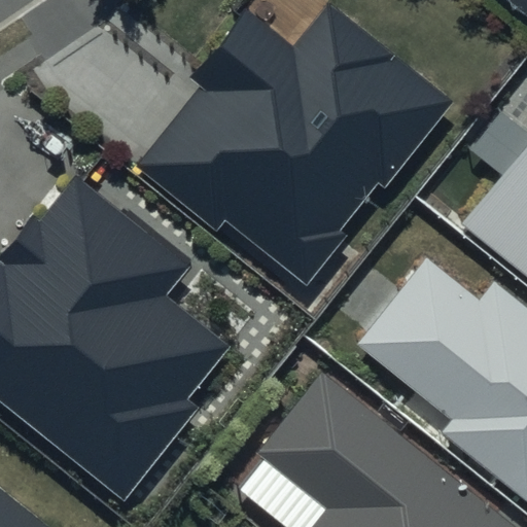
[(526,0),(499,0),(526,21),(526,0)]
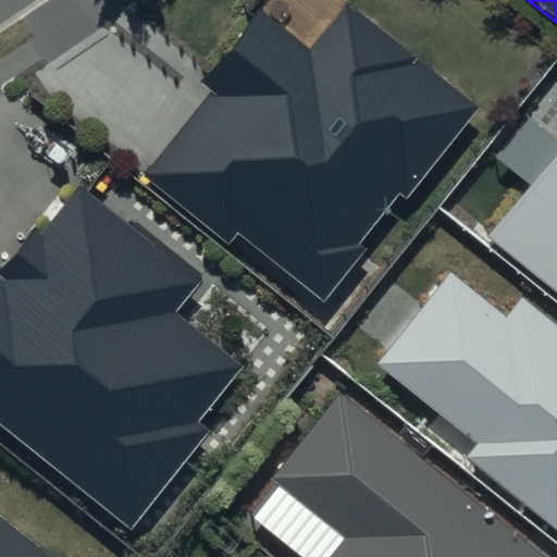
[(481,109),(346,1),(309,46),(261,8),(200,83),(212,91),(145,175),(230,244),(237,234),(323,304),(481,109)]
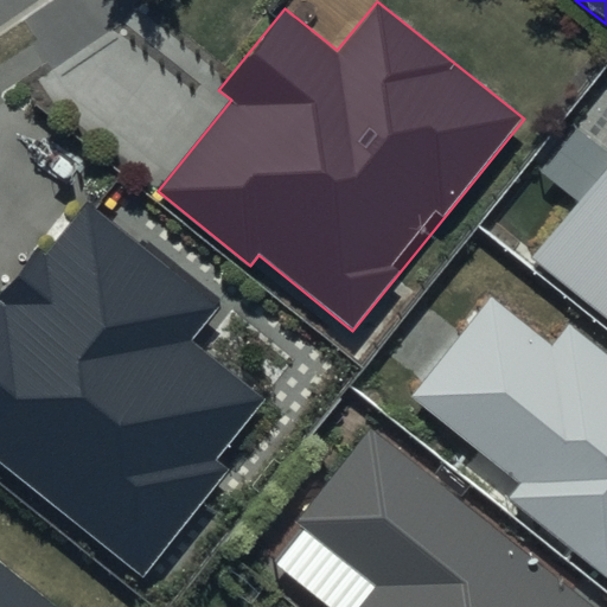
[(606,163),(530,256),(606,319),(606,163)]
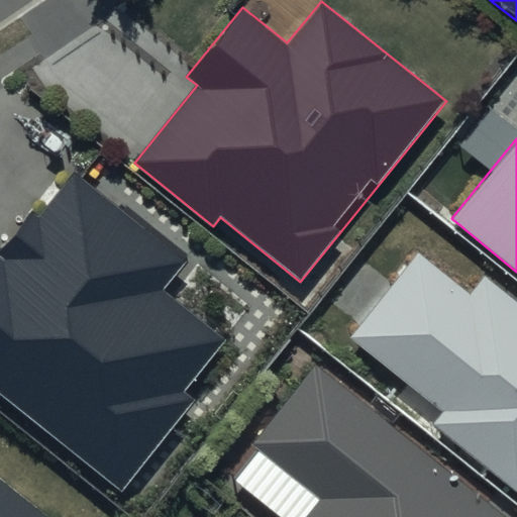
[(185,260),(70,168),(0,253),(0,390),(122,489),(195,399),(184,390),(223,342),(160,291),(185,260)]
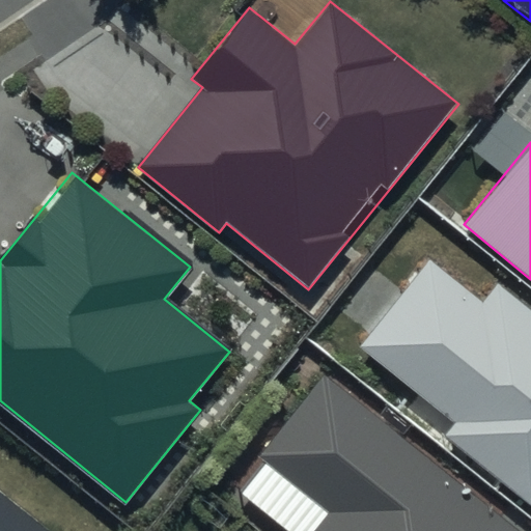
[(530,307),(494,277),(474,301),(424,260),(355,345),(449,421),(438,435),(525,505),(530,497),(530,307)]
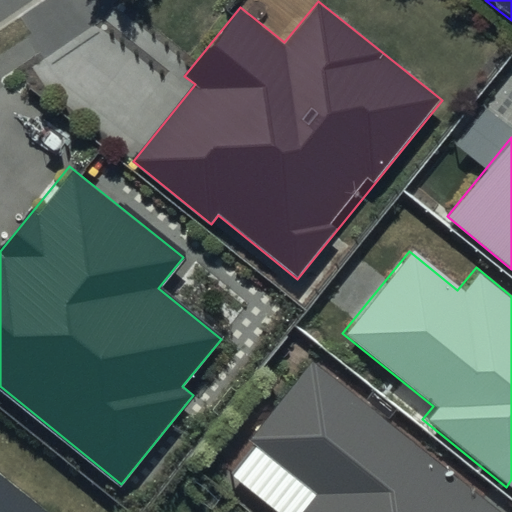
[(504,511),(312,359),(246,440),(314,495),(300,511),(504,511)]
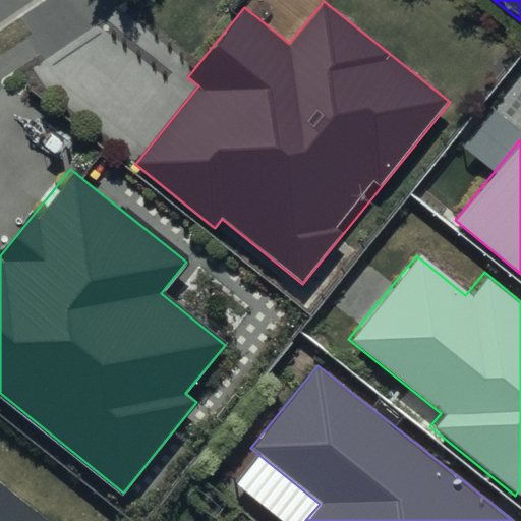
[(0,520),(53,520),(0,478),(0,520)]
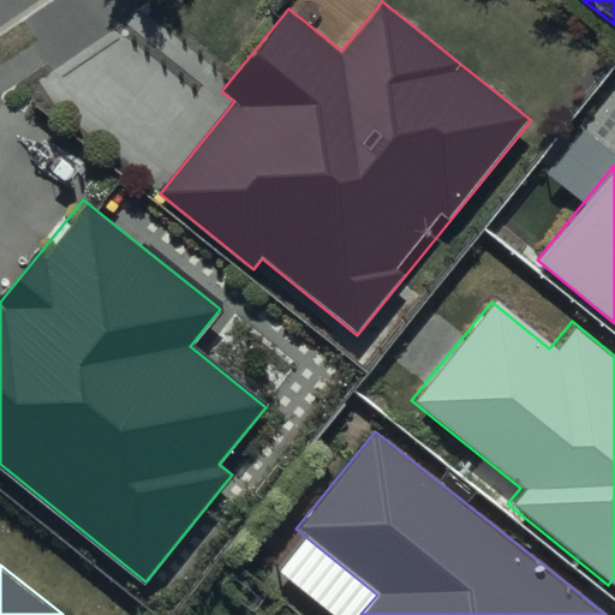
All buildings are outlined.
